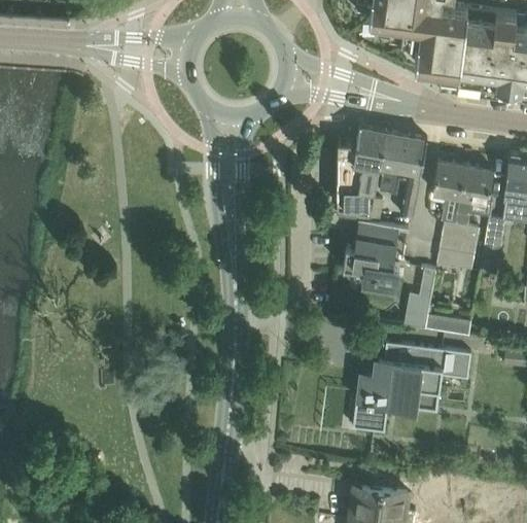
[(355,0),(355,10),(365,12),(370,12),(369,19),(380,21),(378,36),(418,42),(415,65),(442,69),(438,91),(456,93),(481,97),(518,101),(526,102),(526,27),(524,27),(525,15),(516,14),(516,12),(497,9),(497,12),(467,8),(467,6),(442,3),(441,0),(355,0)]
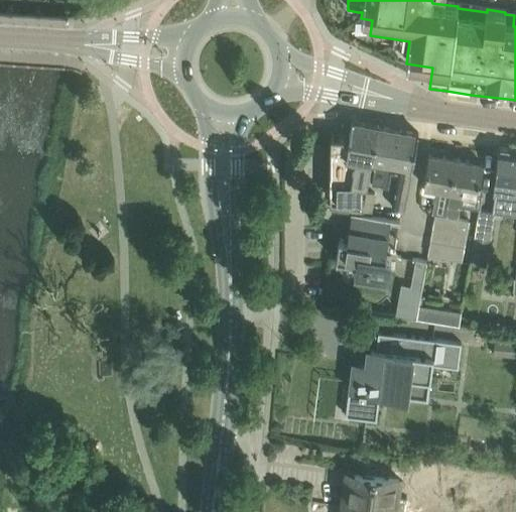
[(371,169),(378,129),(352,124),(349,142),(345,142),(345,140),(331,140),(331,158),(330,187),(330,189),(330,201),(330,203),(335,204),(362,209),(363,209),(366,196),(370,169),(371,169)]
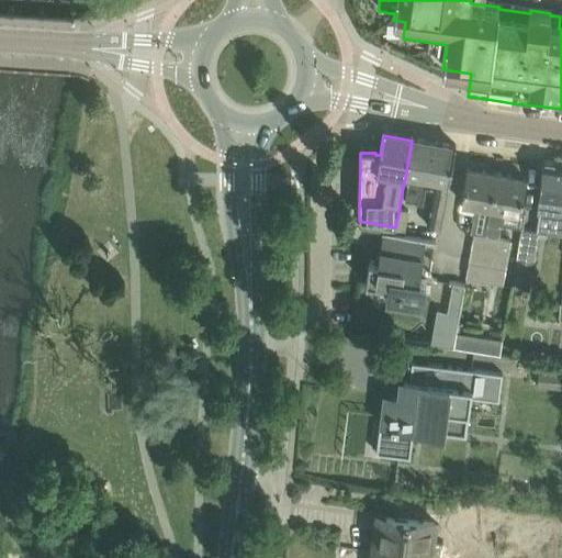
[(440,231),(454,155),(456,148),(412,141),(404,185),(408,186),(405,203),(423,207),(426,191),(434,192),(427,229),(440,231)]
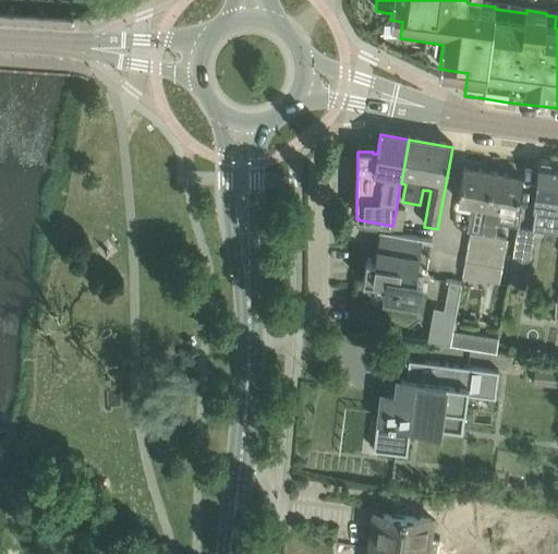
[(557,165),(538,163),(536,184),(534,200),(533,214),(556,217),(553,238),(557,239),(557,165)]
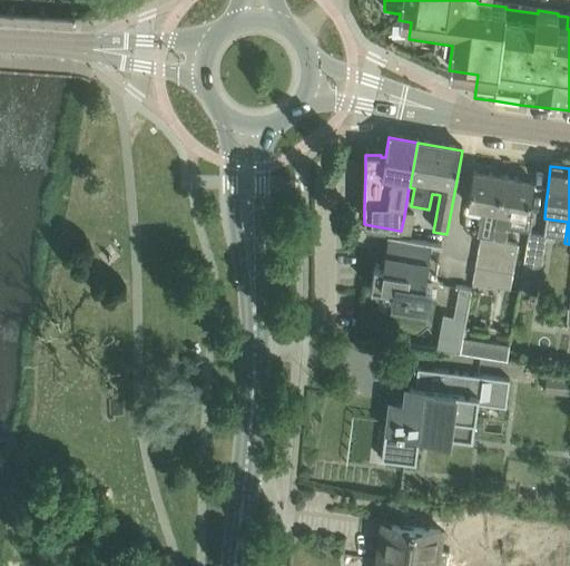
[(467,208),(497,214),(503,179),(473,174),(467,208)]
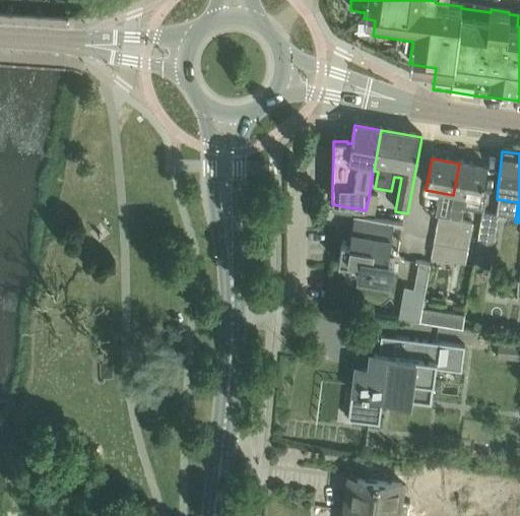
[(459,164),(453,195),(449,221),(461,223),(466,197),(480,200),(486,169),(459,164)]
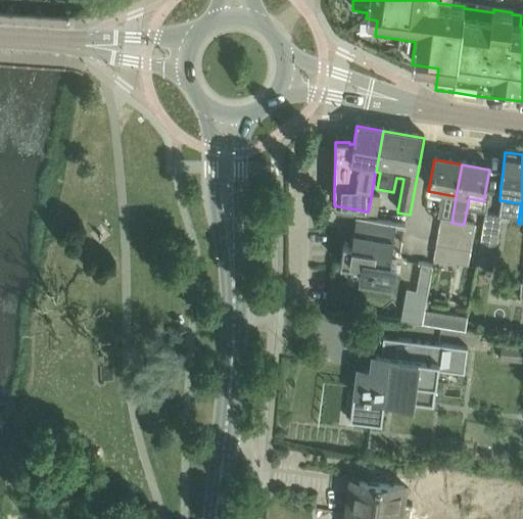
[(377,215),(380,200),(371,198),(368,211),(367,211),(367,213),(368,213),(377,215)]
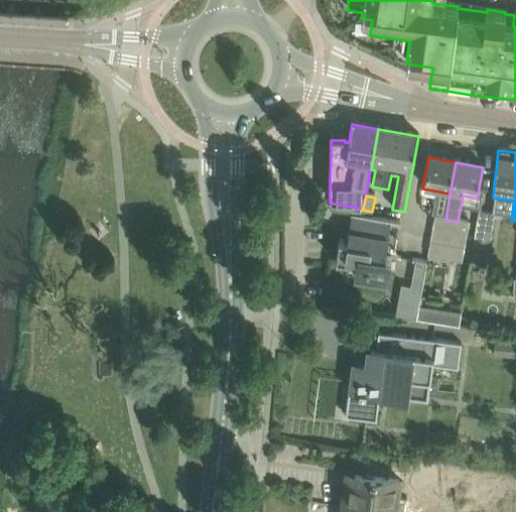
[(335,204),(333,214),(351,217),(361,218),(362,218),(363,210),(362,210),(362,209),(335,204)]
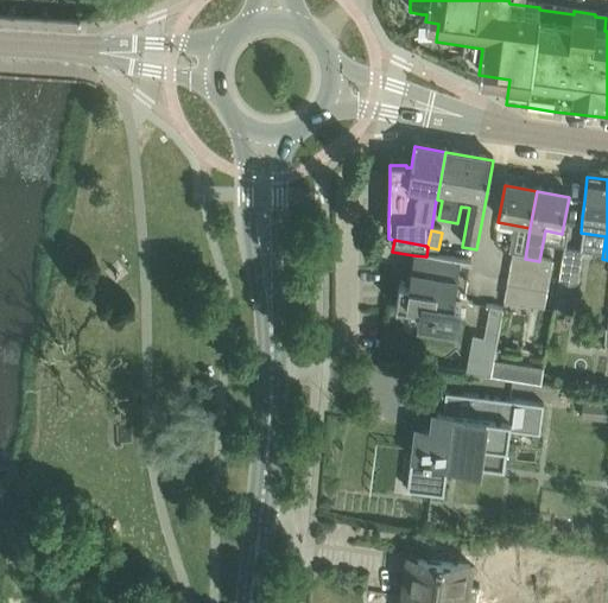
[(582,256),(583,254),(564,251),(562,261),(553,315),(572,318),(581,265),(582,256)]
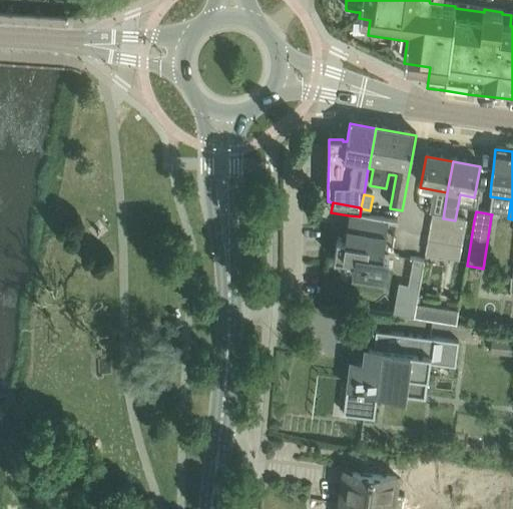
[(349,215),(349,216),(367,219),(365,234),(347,231),(345,243),(337,242),(334,262),(354,265),(352,277),(385,283),(389,261),(382,260),(388,225),(396,227),(397,222),(349,215)]
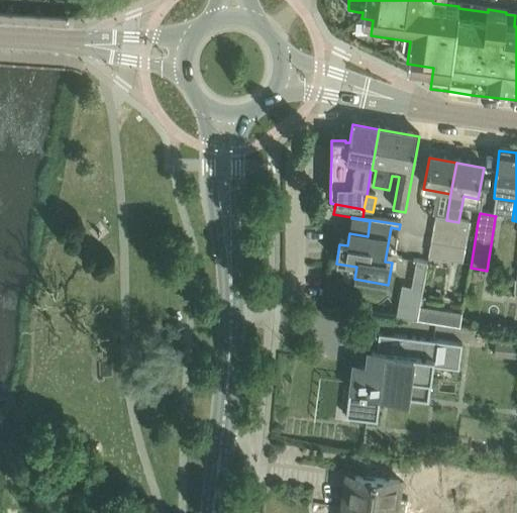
[(458,222),(446,220),(436,218),(433,231),(468,237),(470,224),(458,222)]
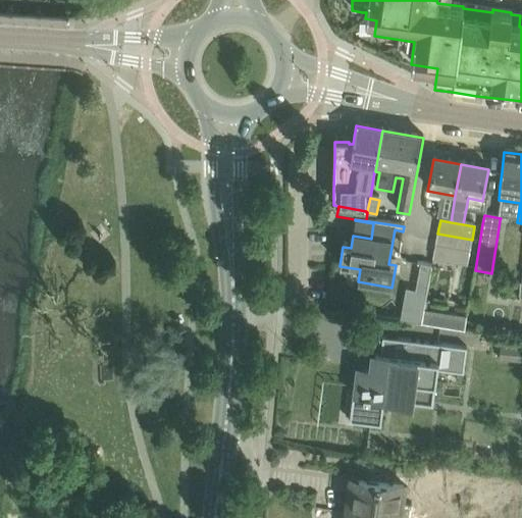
[(469,253),(472,240),(437,234),(435,247),(469,253)]
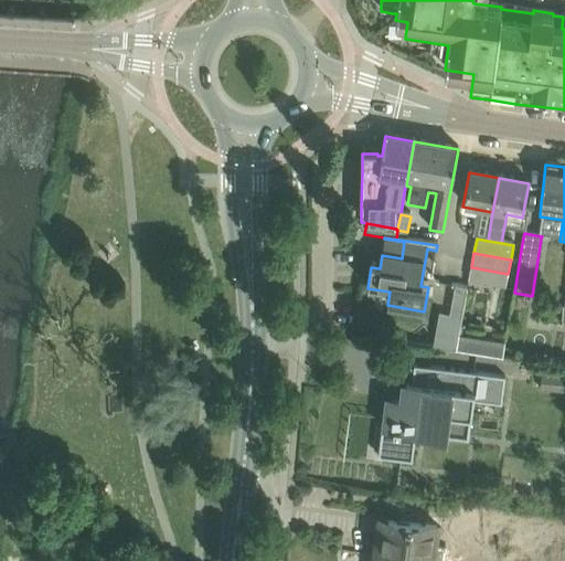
[(464,310),(467,290),(455,288),(451,308),(464,310)]
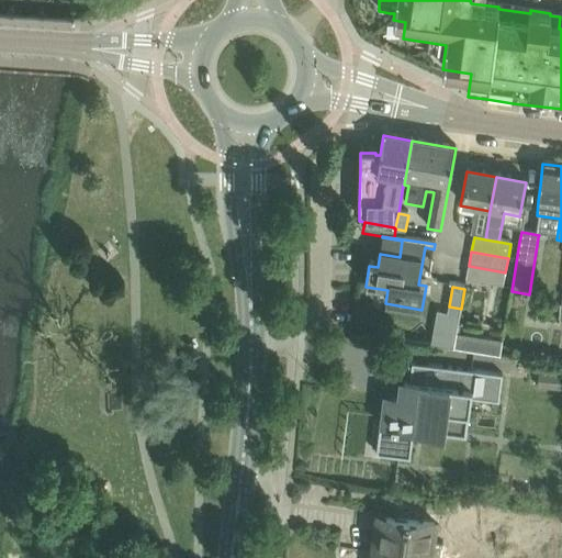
[(456,336),(452,352),(491,357),(499,359),(502,344),(456,336)]
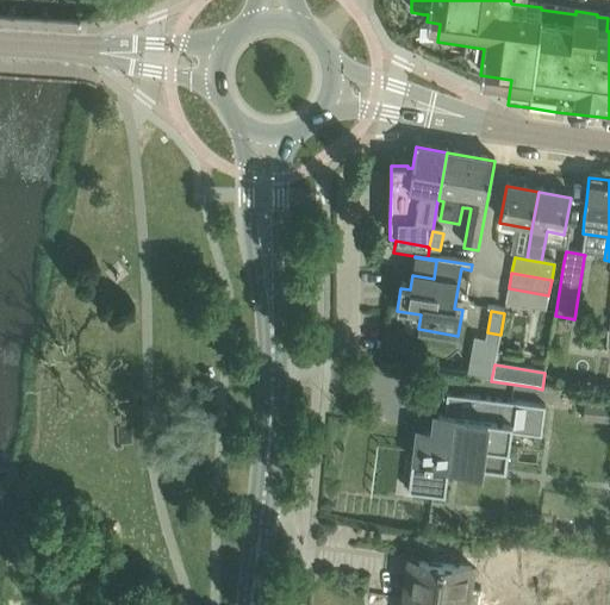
[(414,451),(408,494),(444,499),(449,468),(481,472),(484,449),(493,450),(506,451),(505,456),(508,456),(511,434),(541,438),(545,409),(464,398),(464,400),(472,401),(470,419),(444,416),(439,415),(436,431),(436,434),(427,432),(424,453),(414,451)]
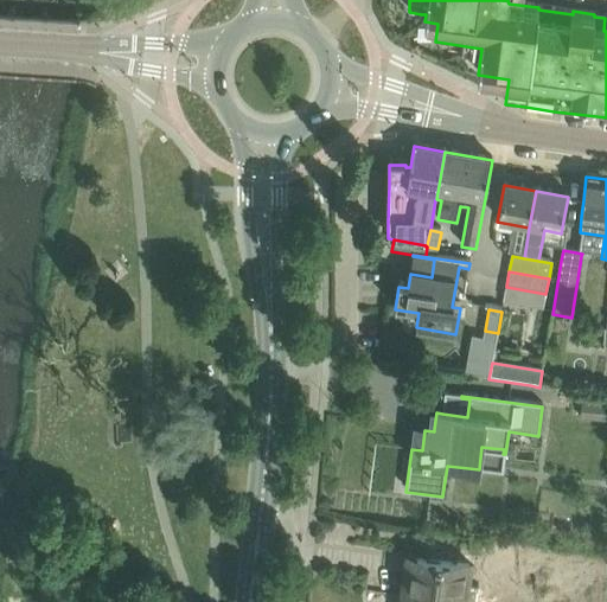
[(582,404),(581,421),(605,423),(606,407),(582,404)]
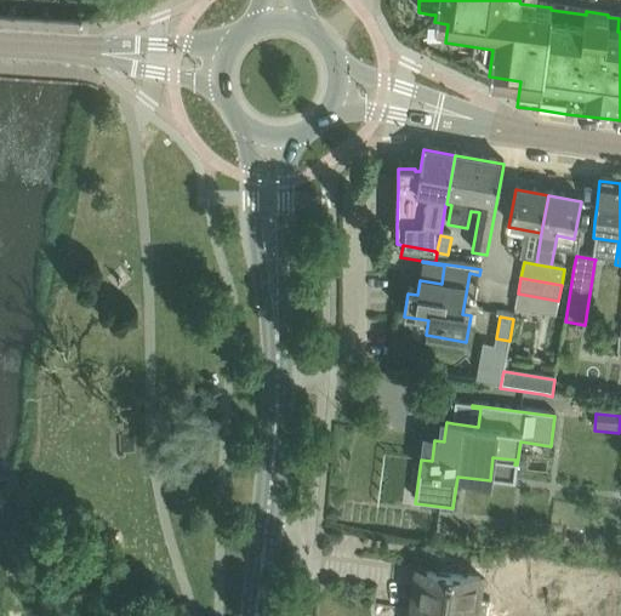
[(477,615),(477,614),(483,615),(489,615),(493,582),(480,580),(451,576),(427,572),(421,571),(422,558),(420,558),(417,571),(411,615),(477,615)]
